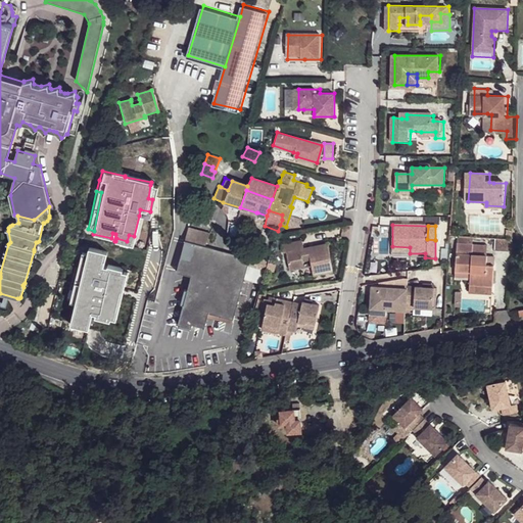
[(188,228),(185,240),(205,246),(209,234),(188,228)]
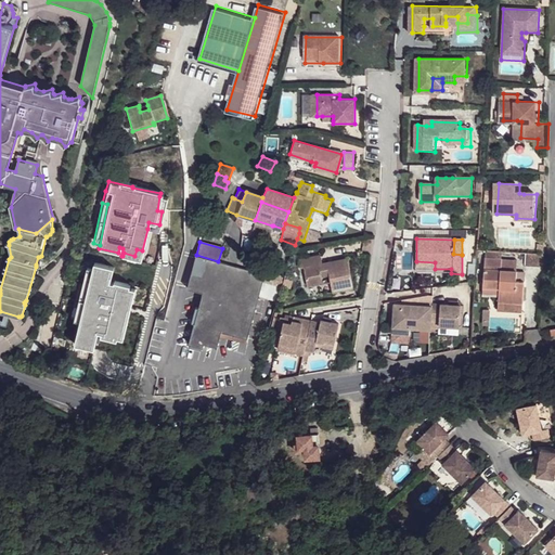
[(134,256),(124,253),(123,256),(141,259),(142,250),(137,249),(134,256)]
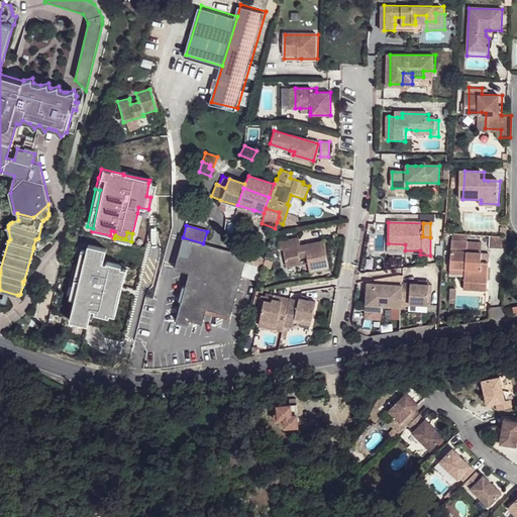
[(206,308),(222,248),(203,243),(183,237),(175,268),(189,272),(188,278),(177,320),(189,323),(190,319),(202,322),(205,314),(206,308)]
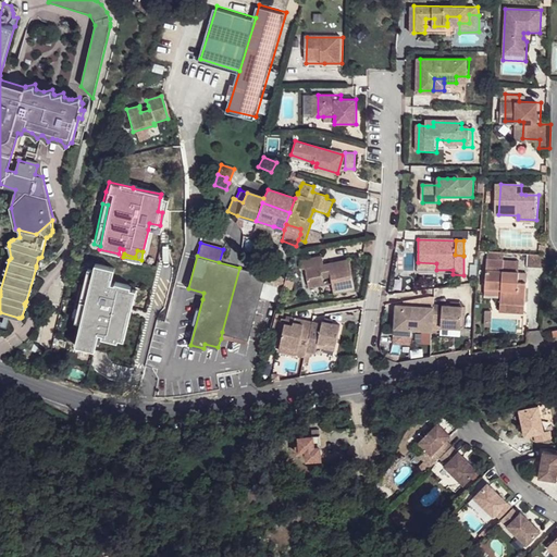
[(324,257),(302,260),(304,269),(307,269),(310,287),(325,284),(324,277),(333,276),(335,293),(356,289),(351,261),(336,263),(336,265),(333,267),(332,263),(325,264),(324,257)]
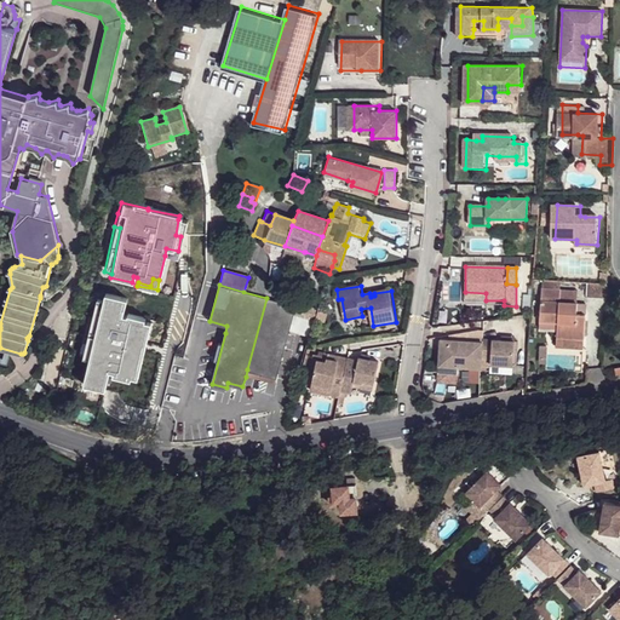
[(593,286),(586,286),(586,298),(607,299),(608,287),(593,286)]
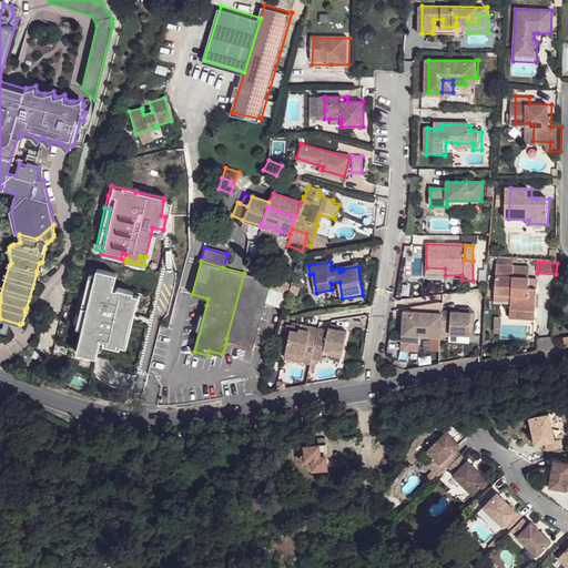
[(513,267),(495,266),(493,295),(509,297),(508,304),(508,312),(533,313),(535,291),(526,291),(528,281),(511,280),(513,267)]
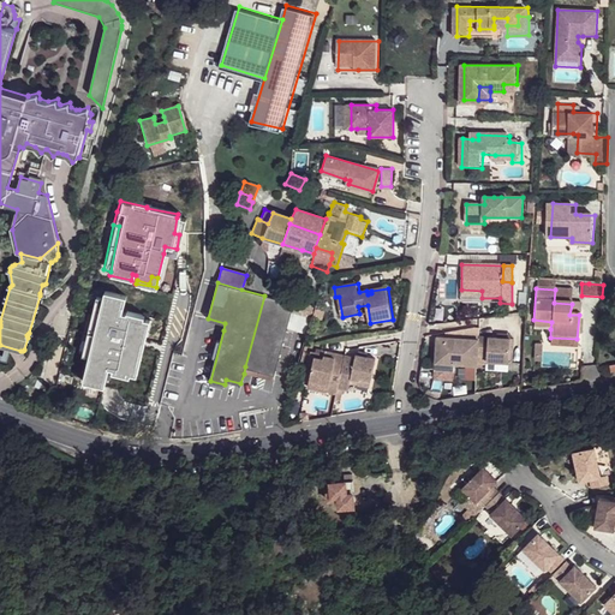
[(573,292),(555,290),(554,303),(572,304),(573,292)]
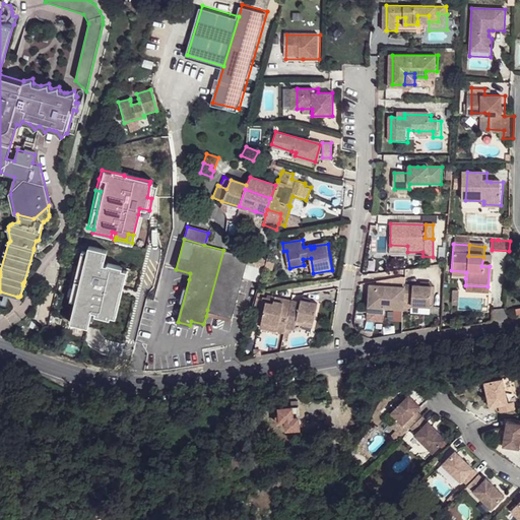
[(105,252),(86,248),(85,254),(75,303),(70,324),(71,324),(73,319),(88,322),(87,328),(88,328),(92,313),(95,313),(94,316),(110,319),(111,317),(113,308),(115,309),(122,279),(119,278),(121,270),(121,267),(106,264),(106,266),(103,265),(105,252)]
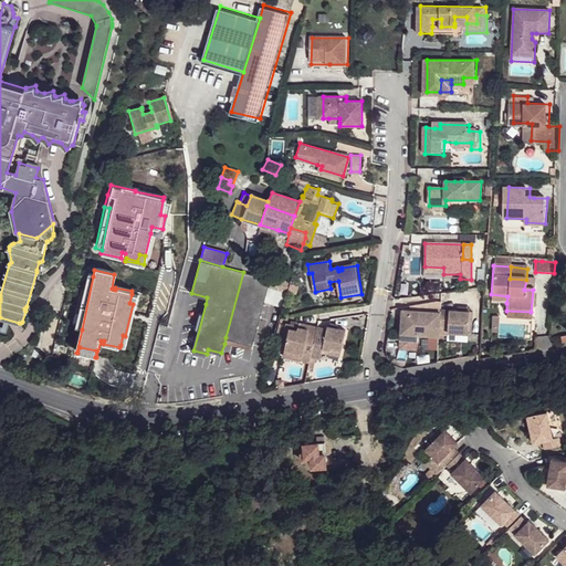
[(243,272),(226,337),(234,339),(252,344),(270,279),(243,272)]
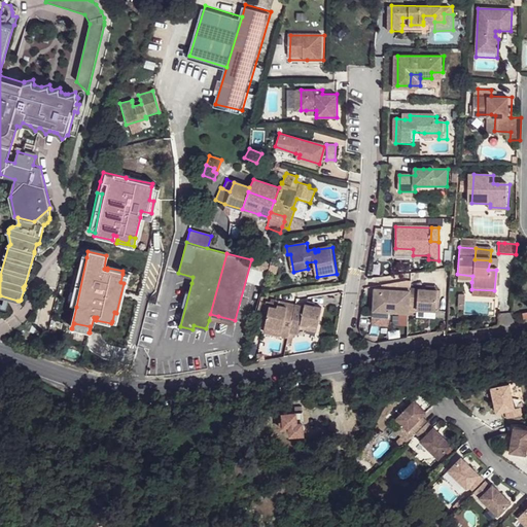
[(76,307),(86,257),(81,255),(70,306),(76,307)]
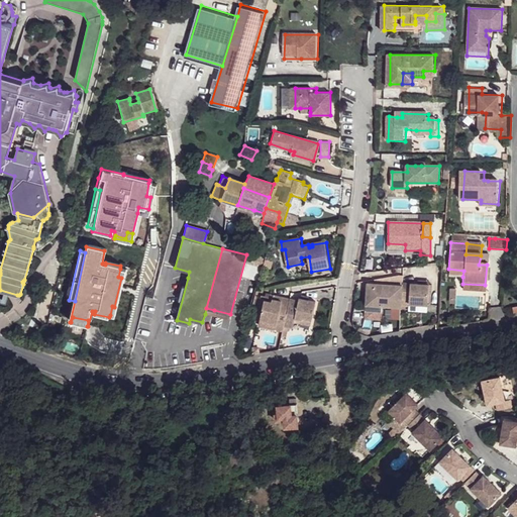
[(245,262),(263,267),(265,257),(247,253),(245,262)]
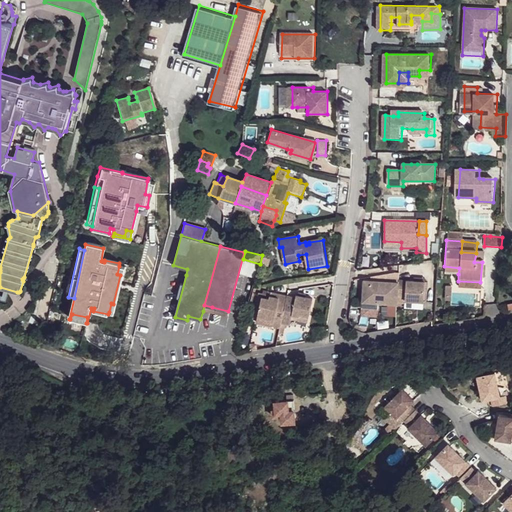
[(483,254),(476,253),(474,262),(482,262),(483,254)]
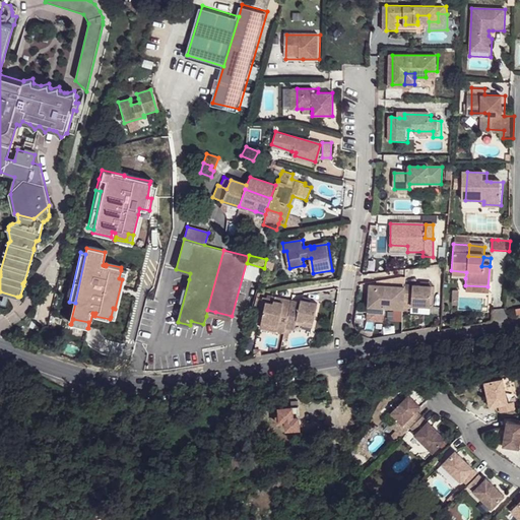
[(264,268),(247,263),(243,277),(260,281),(264,268)]
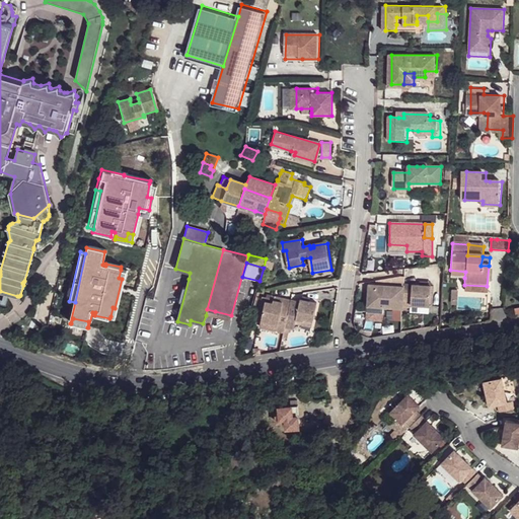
[(121,270),(119,278),(122,279),(115,308),(113,307),(110,316),(116,317),(126,271),(121,270)]
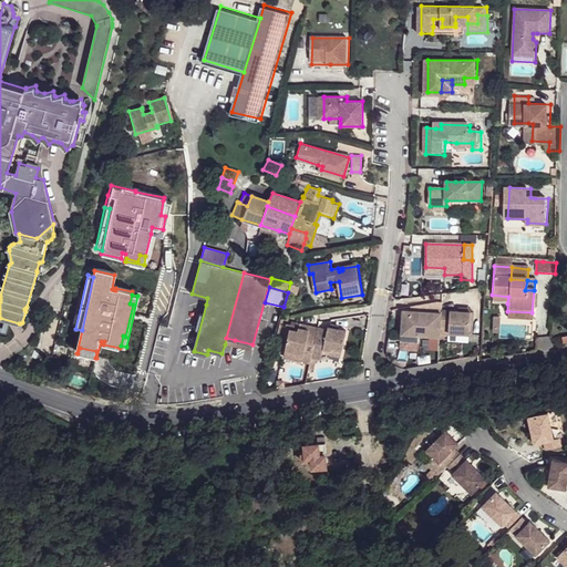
[(439,312),(413,311),(412,320),(405,320),(405,334),(423,334),(423,338),(437,338),(437,337),(453,338),(453,332),(470,333),(470,326),(470,311),(454,311),(439,310),(439,312)]
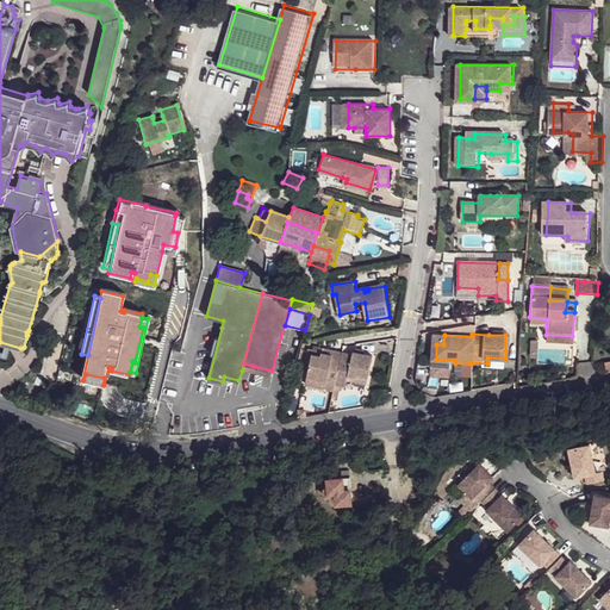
[(572,336),(546,335),(545,343),(572,346),(572,336)]
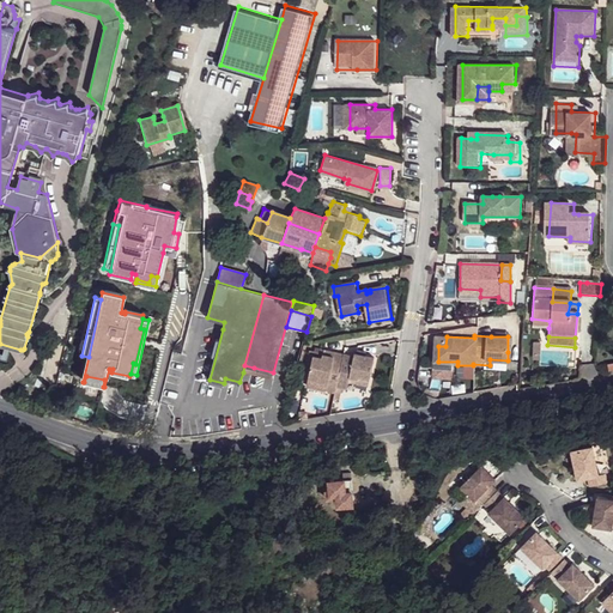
[(340,357),(332,356),(331,360),(320,358),(319,362),(310,360),(305,382),(323,386),(322,394),(333,396),(332,402),(335,402),(337,395),(333,394),(334,389),(340,357)]
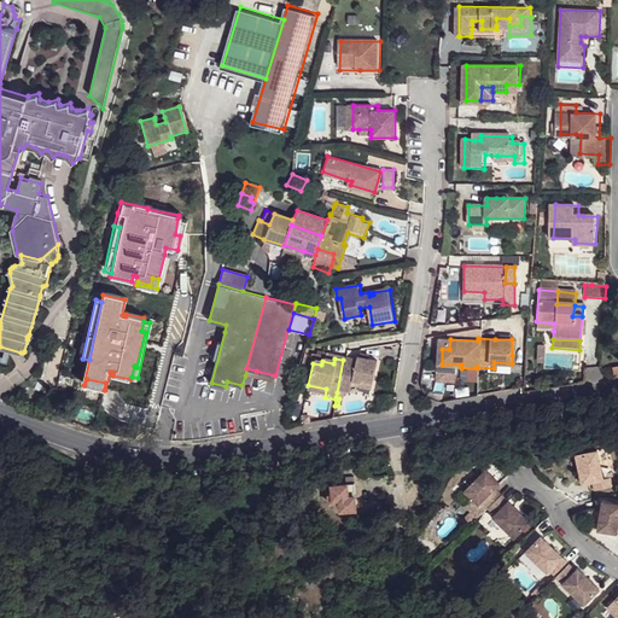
[(354,359),(354,362),(343,360),(337,392),(349,395),(350,388),(350,382),(360,384),(361,382),(372,384),(375,363),(366,361),(359,360),(354,359)]
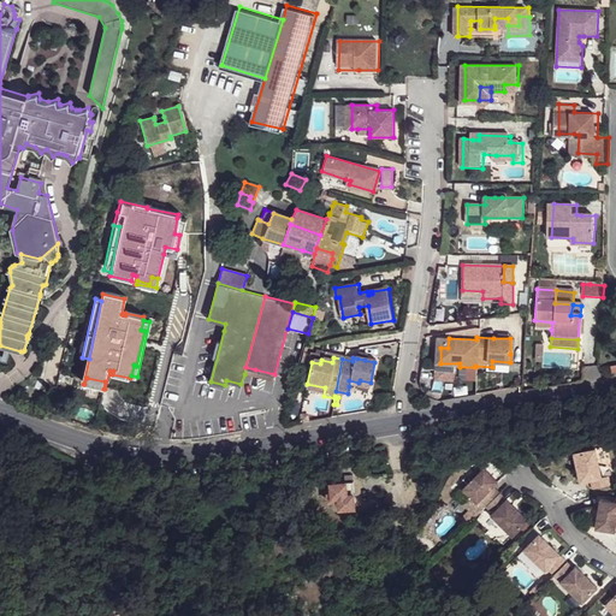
[(460,363),(440,363),(440,373),(458,374),(460,363)]
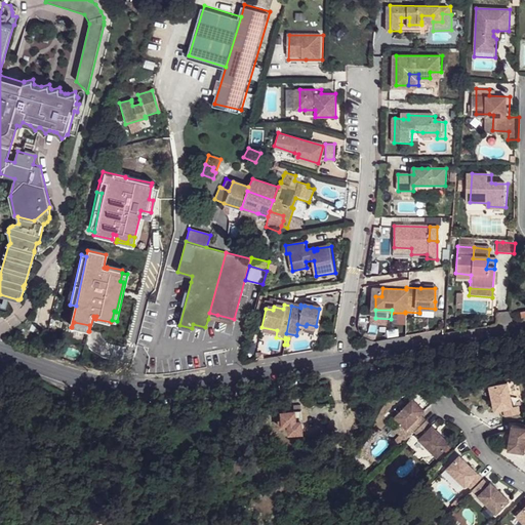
[(89,325),(74,322),(72,327),(88,331),(89,325)]
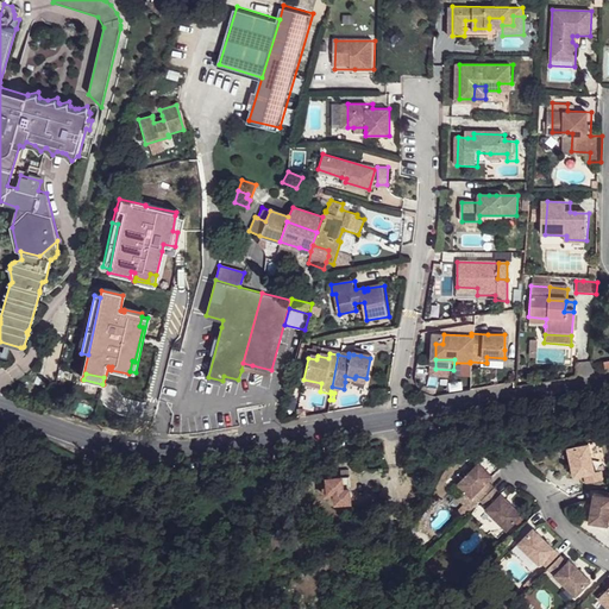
[(345,376),(345,382),(365,387),(366,378),(356,376),(355,378),(345,376)]
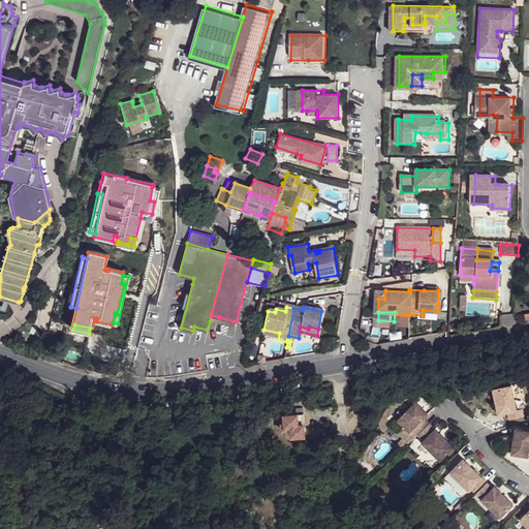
[(512,408),(508,382),(489,385),(494,411),(502,410),(504,418),(521,415),(519,407),(512,408)]
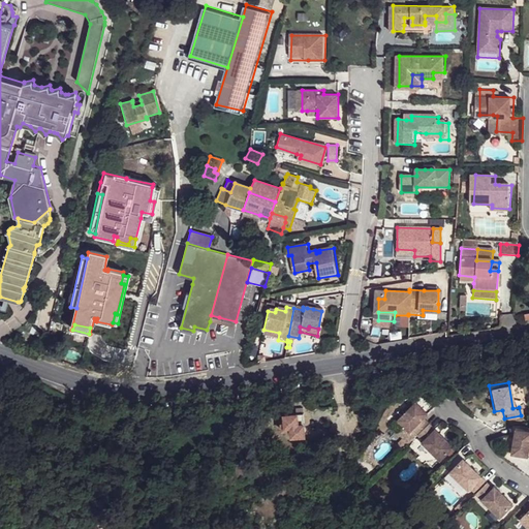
[(75,403),(92,406),(94,398),(78,394),(75,403)]
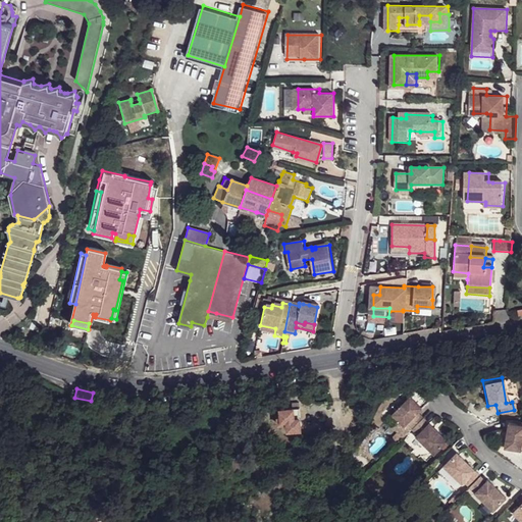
[(403,423),(409,428),(420,417),(414,411),(416,409),(413,406),(415,404),(404,394),(385,411),(400,425),(403,423)]
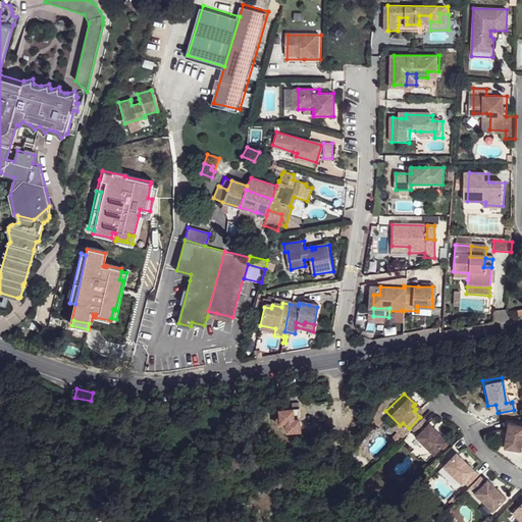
[(279,409),(279,417),(278,417),(276,418),(277,423),(277,424),(279,425),(285,424),(286,430),(300,430),(298,414),(293,414),(292,408),(279,409)]
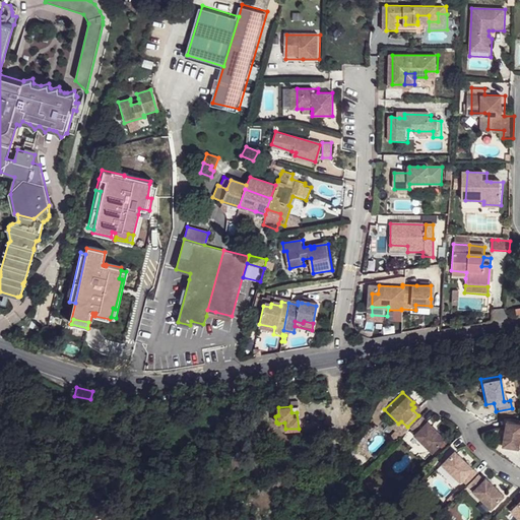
[(427,428),(429,426),(418,415),(407,427),(412,433),(411,435),(429,452),(442,440),(430,428),(429,430),(427,428)]
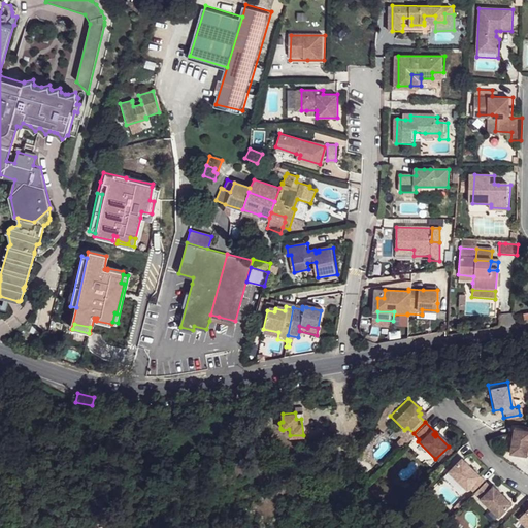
[(527,428),(510,425),(509,433),(512,434),(510,436),(508,436),(505,450),(523,454),(527,428)]
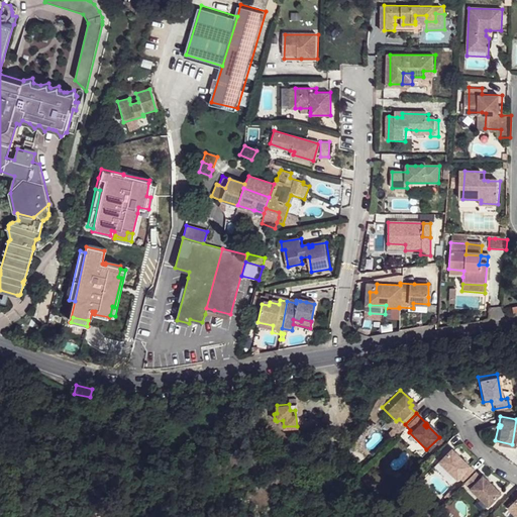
[(384,433),(390,439),(395,433),(390,428),(384,433)]
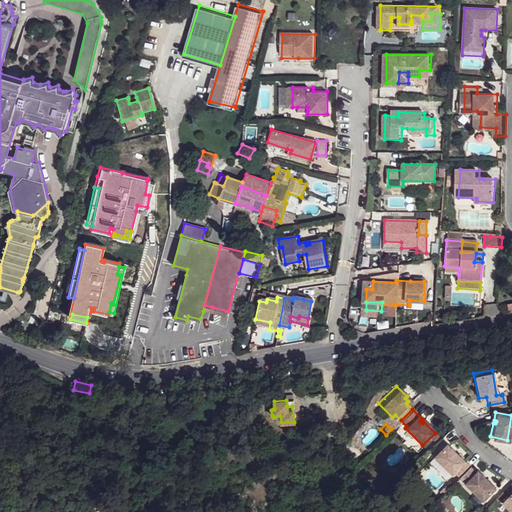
[(451,471),(457,477),(468,466),(444,442),(431,455),(450,473),(451,471)]
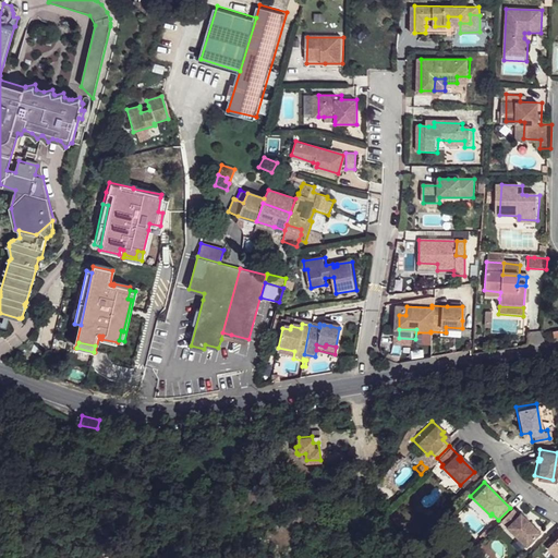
[(518,512),(516,513),(510,508),(498,520),(523,546),(538,532),(518,512)]
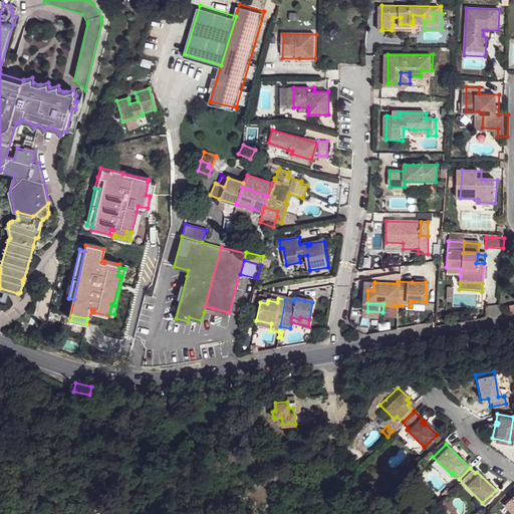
[(513,513),(513,490),(502,503),(512,513),(513,513)]
